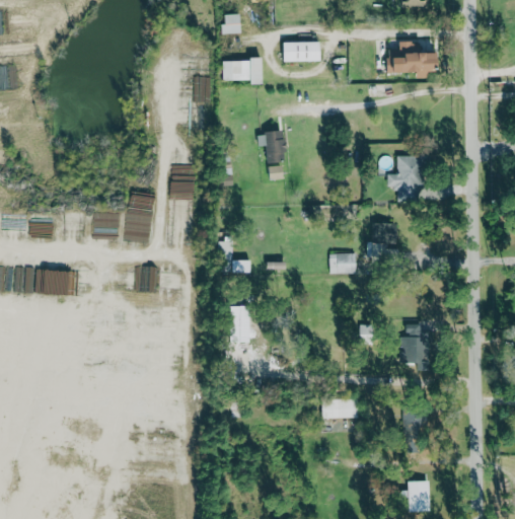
[(238,13),(222,14),(223,33),(239,32),(238,13)]
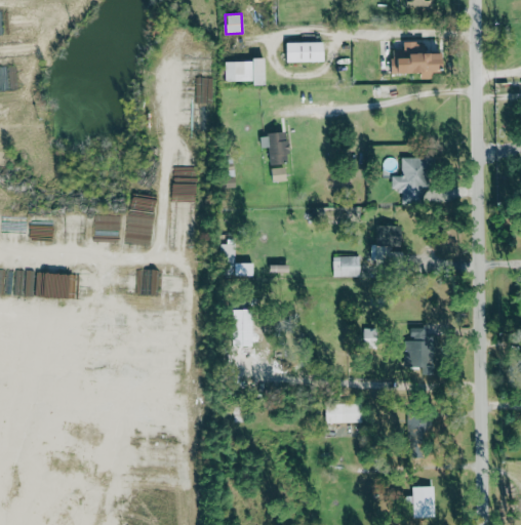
[(321,41),(283,42),(284,63),(322,62),(321,41)]
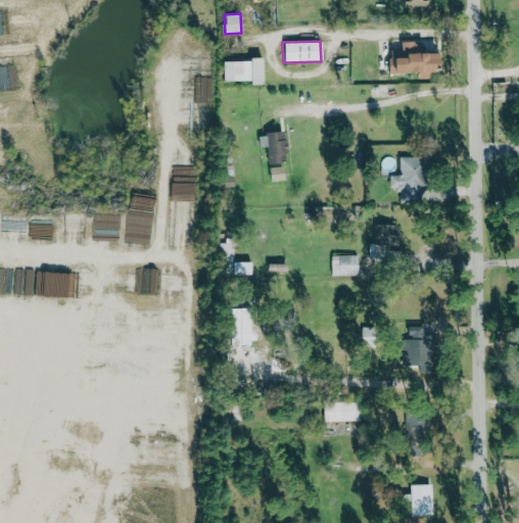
[(389,73),(419,72),(419,79),(429,79),(428,68),(433,68),(433,53),(421,53),(421,41),(400,42),(400,48),(388,49),(389,73)]
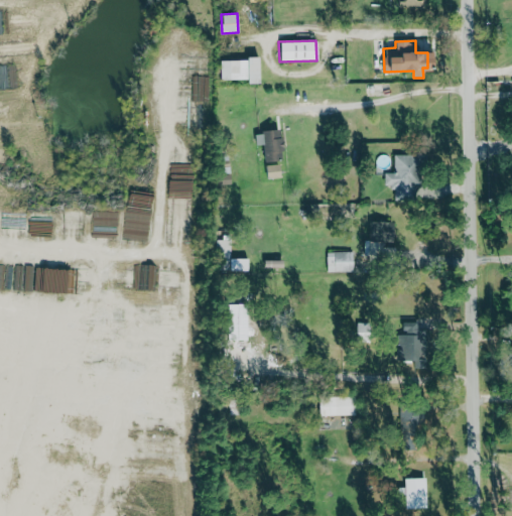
[(220,59),(221,80),(247,79),(247,84),(263,83),(262,58),(220,59)]
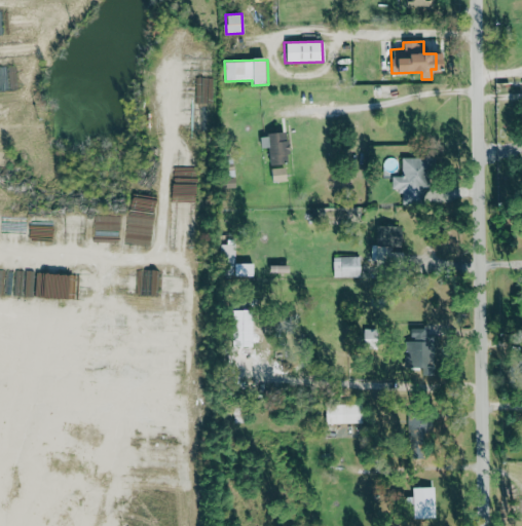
[(261,148),(269,147),(270,164),(289,163),(287,133),(261,135),(261,148)]
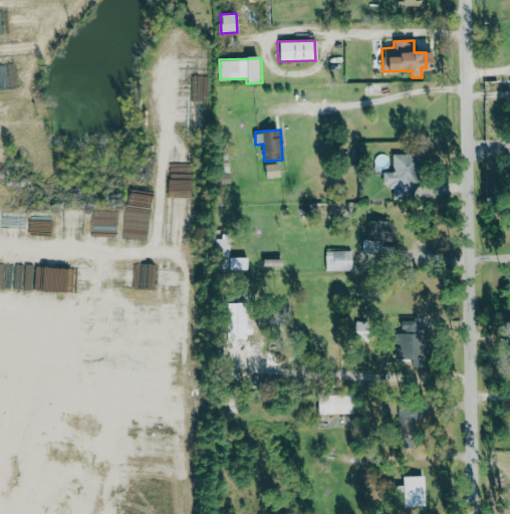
[(394,154),(394,172),(384,172),(384,190),(412,190),(412,155),(394,154)]
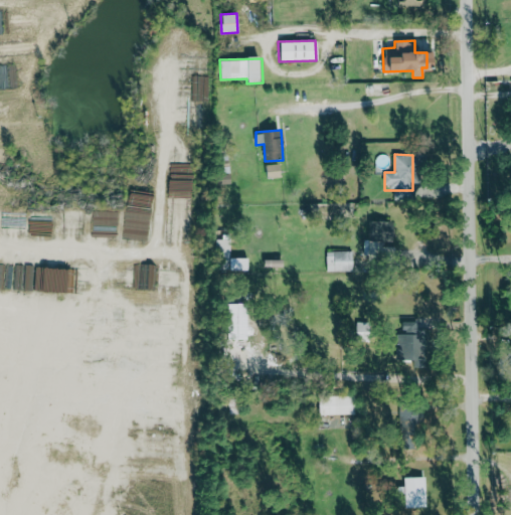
[(266,164),(266,178),(282,177),(282,164),(266,164)]
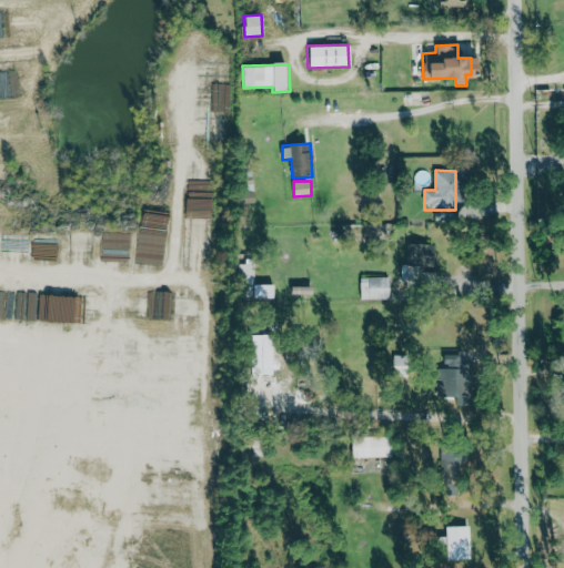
[(190,267),(215,267),(217,200),(191,200),(190,267)]
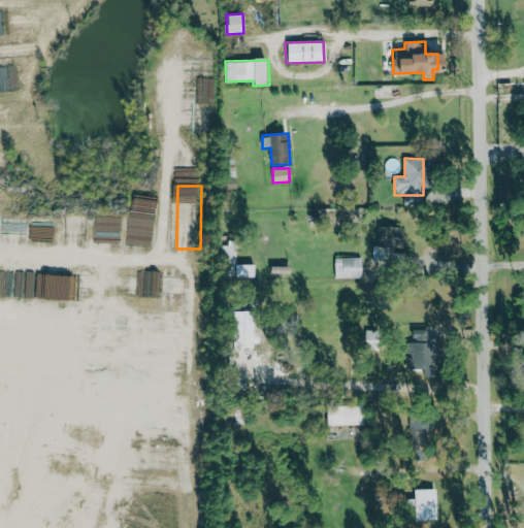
[(403,248),(403,227),(379,227),(379,246),(403,248)]
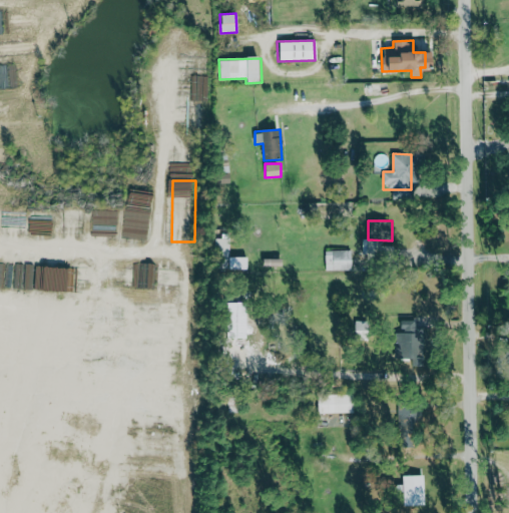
[(326,250),(327,271),(353,270),(352,249),(326,250)]
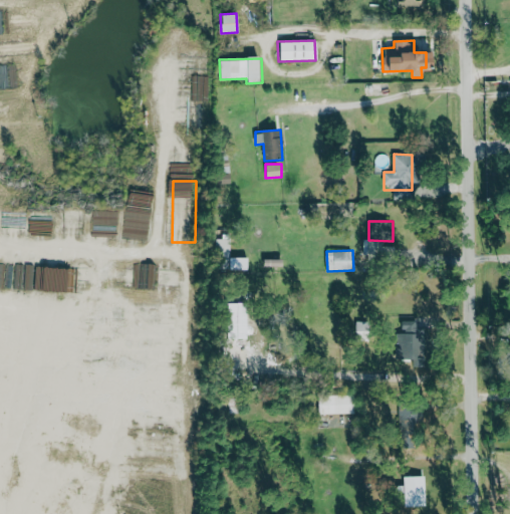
[(235,270),(254,270),(254,257),(235,257),(235,270)]
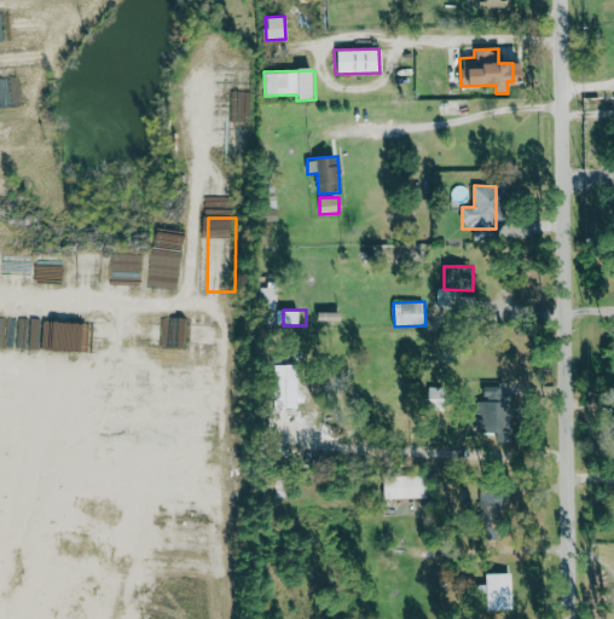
[(391,498),(430,498),(430,476),(391,476),(391,498)]
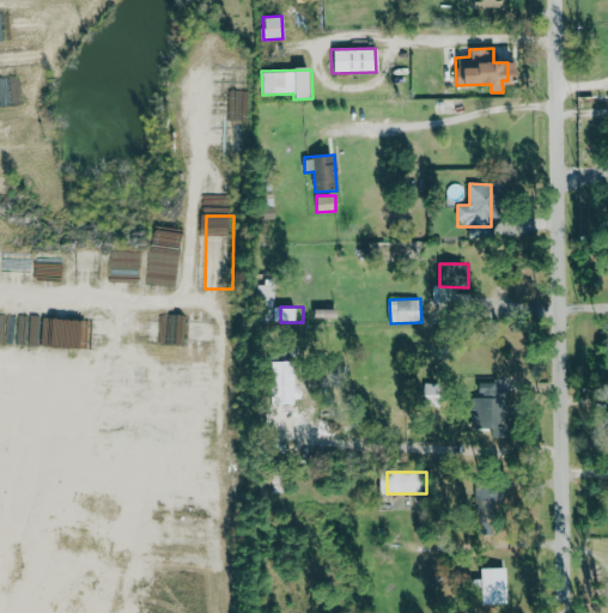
[(508,566),(480,566),(480,604),(508,604),(508,566)]
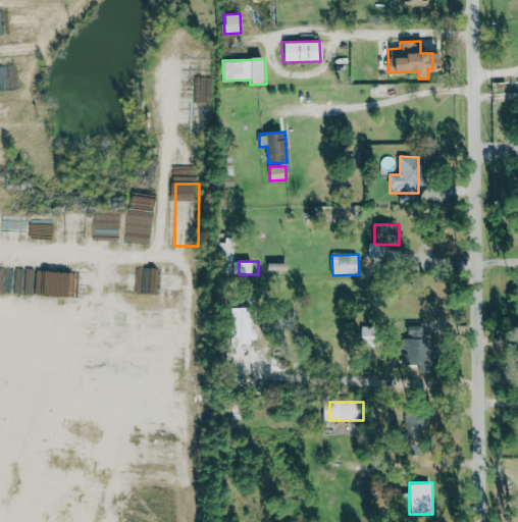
[(128,521),(131,509),(98,504),(95,521),(128,521)]
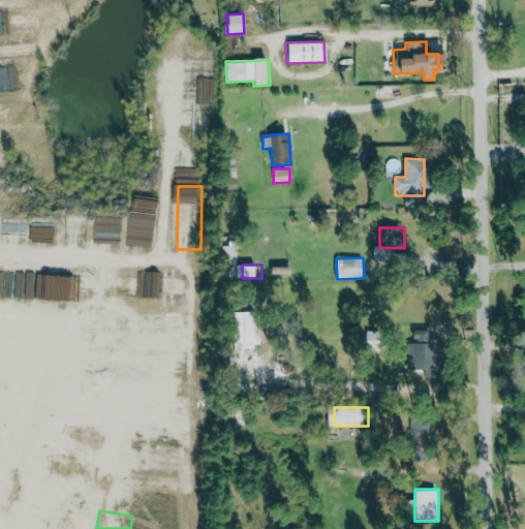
[(14,528),(59,528),(24,511),(14,528)]
